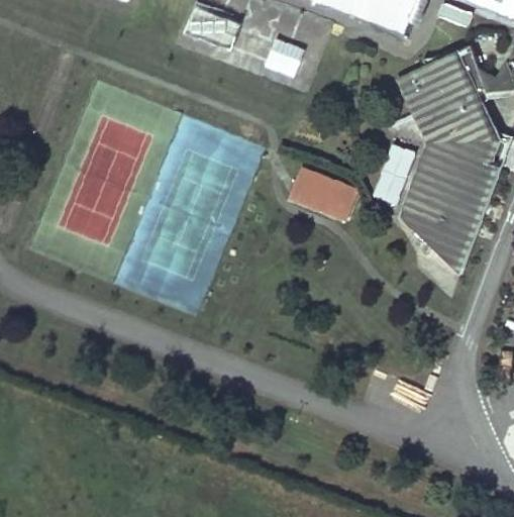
[(314,0),(401,33),(413,0),(314,0)]
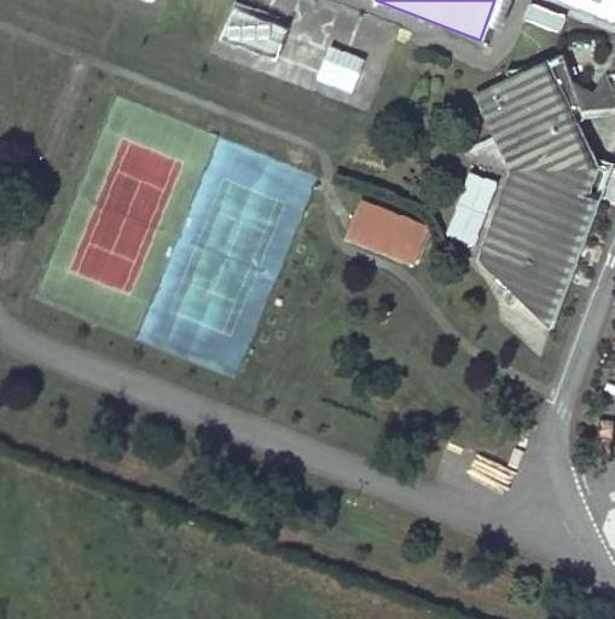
[(572,80),(561,55),(527,70),(514,76),(475,94),(509,171),(479,262),(512,295),(524,296),(549,320),(562,282),(556,279),(570,242),(576,244),(592,201),(585,197),(596,168),(586,143),(579,123),(587,120),(585,114),(614,100),(614,97),(602,68),(593,90),(572,80)]
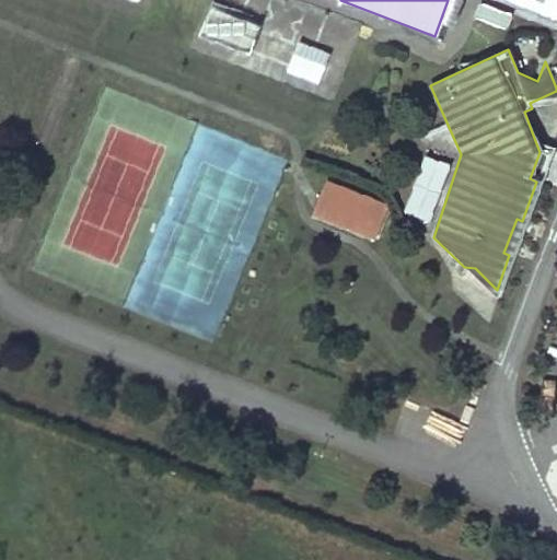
[(462,63),(465,69),(477,63),(475,58),(462,63)]
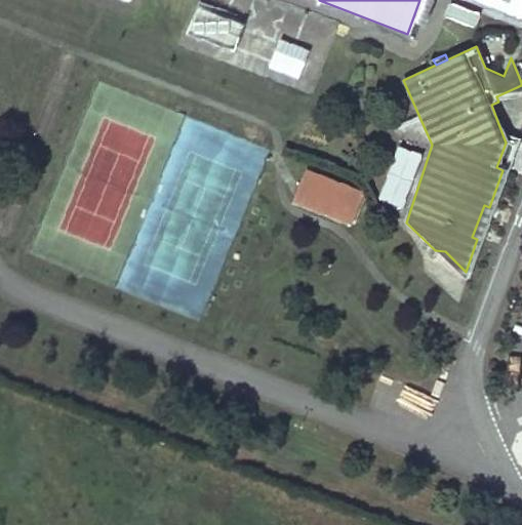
[(512,145),(506,143),(496,167),(503,170),(512,145)]
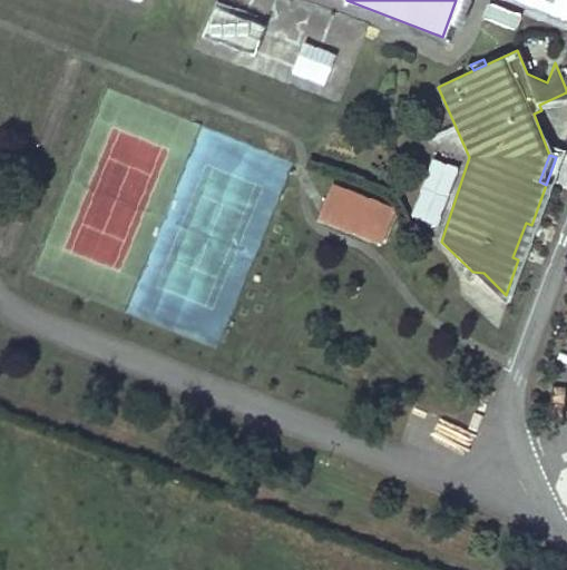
[(361,232),(364,226),(339,216),(348,190),(331,184),(320,215),(361,232)]
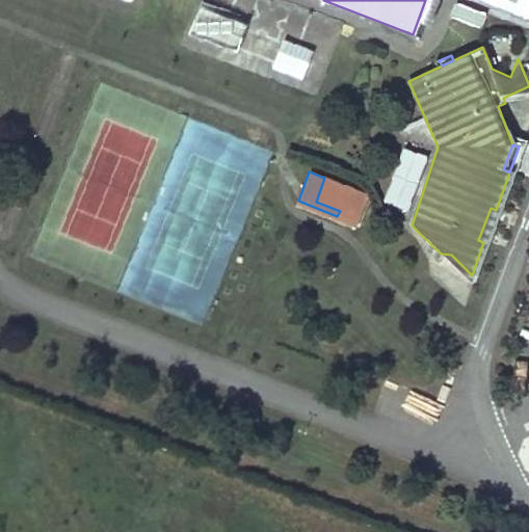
[(356,191),(324,178),(316,202),(340,211),(337,216),(345,220),(356,191)]
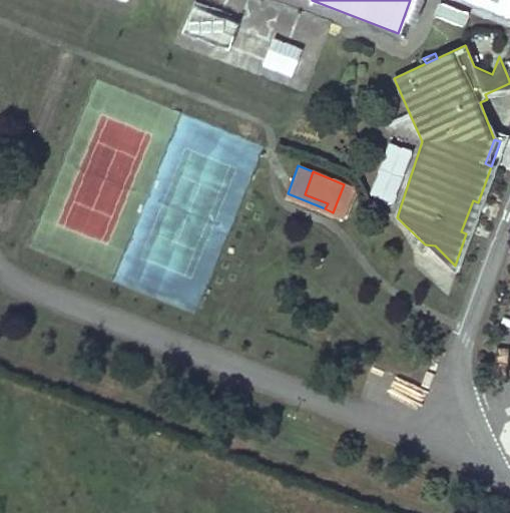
[(473,200),(461,231),(466,233),(478,202),(473,200)]
